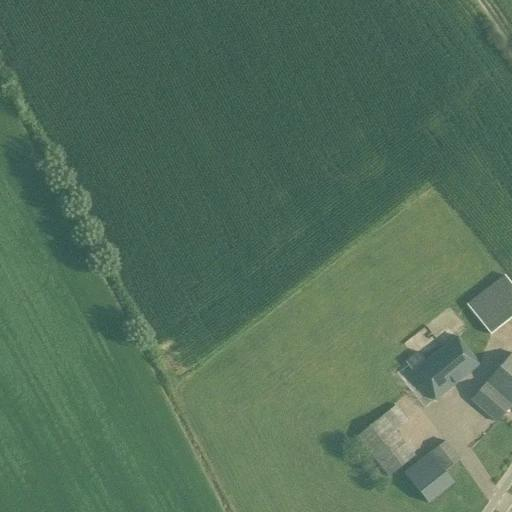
[(511,287),(502,274),(464,305),(489,335),(511,315),(511,287)]
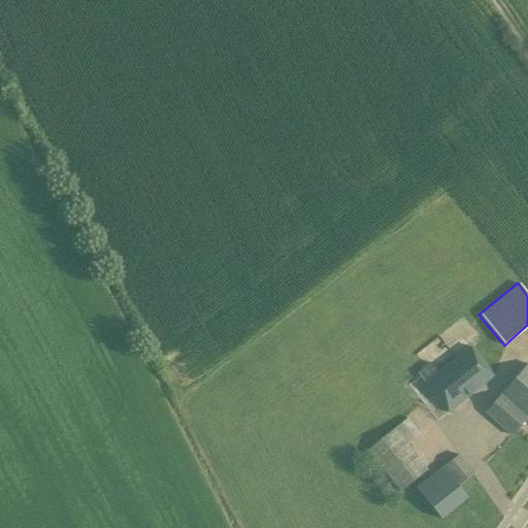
[(418,373),(449,414),(494,377),(470,347),(437,372),(430,364),(418,373)]
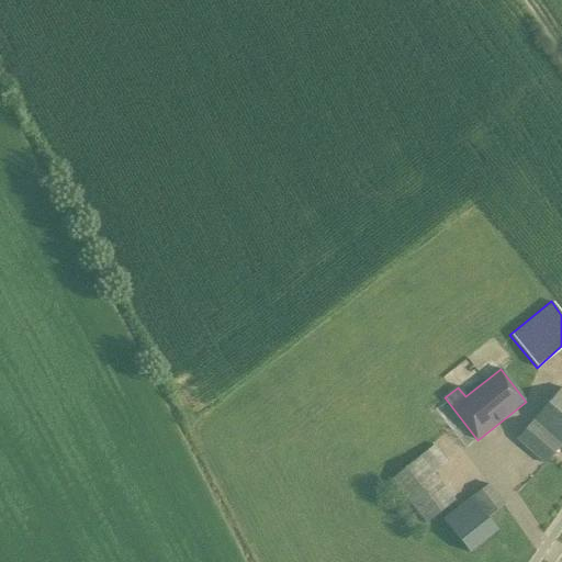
[(517,439),(547,464),(561,446),(561,388),(517,439)]
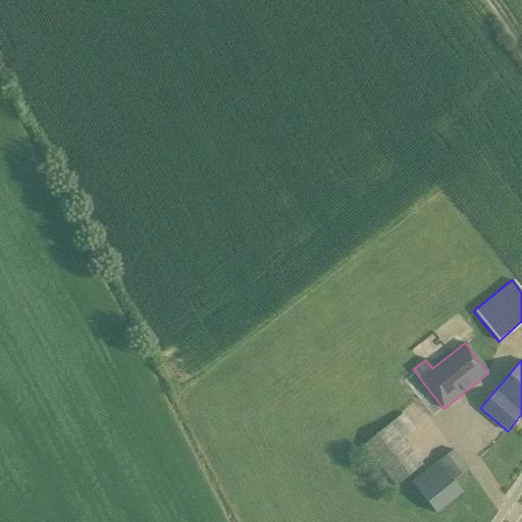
[(404,414),(363,446),(396,487),(422,465),(403,440),(416,430),(404,414)]
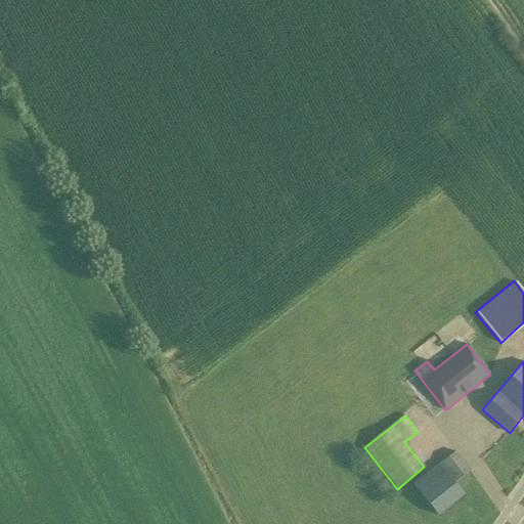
[(412,485),(437,516),(465,494),(454,483),(470,471),(454,451),(412,485)]
